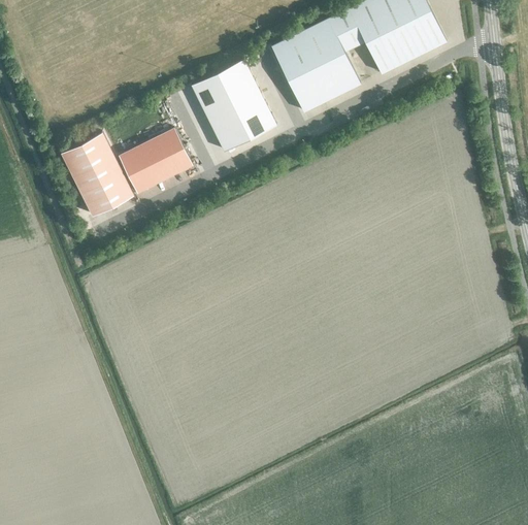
[(425,0),(365,0),(328,19),(344,53),(365,42),(382,75),(447,42),(425,0)]
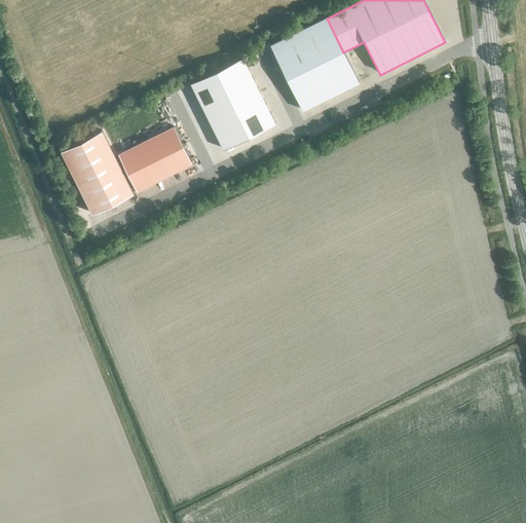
[(327,19),(270,46),(302,113),(360,84),(343,52),(327,19)]
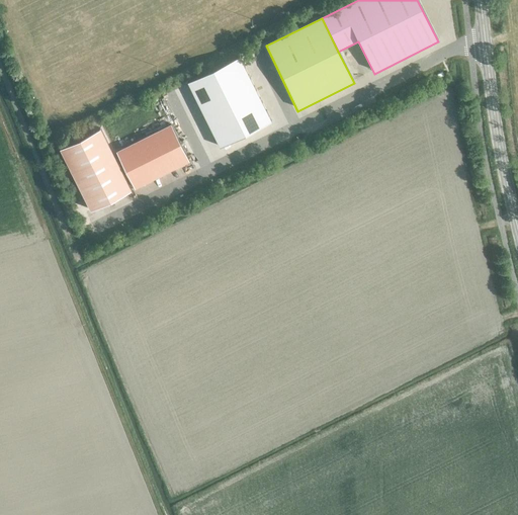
[(239,58),(187,84),(220,149),(271,122),(239,58)]
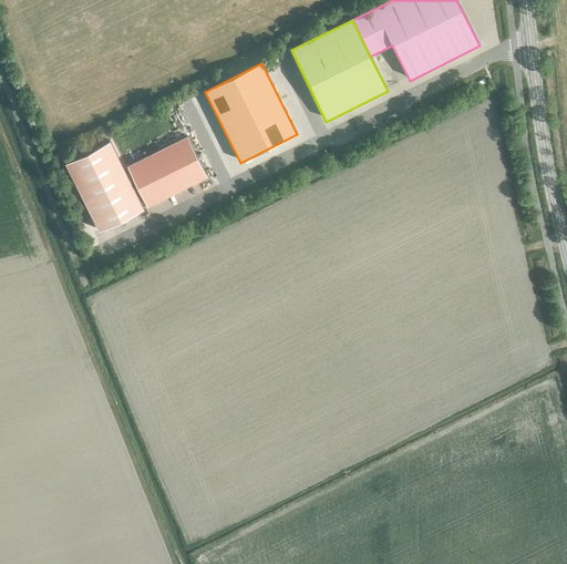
[(189,137),(125,170),(145,209),(209,178),(189,137)]
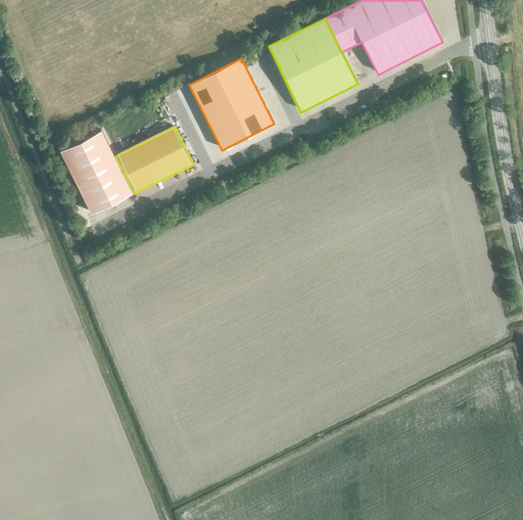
[(101,132),(60,151),(92,215),(132,194),(101,132)]
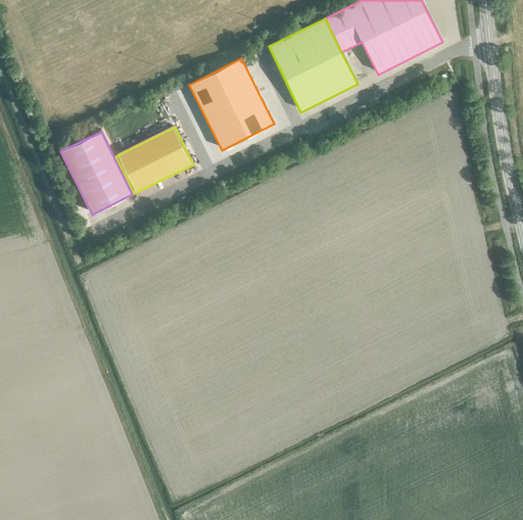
All buildings are outlined.
